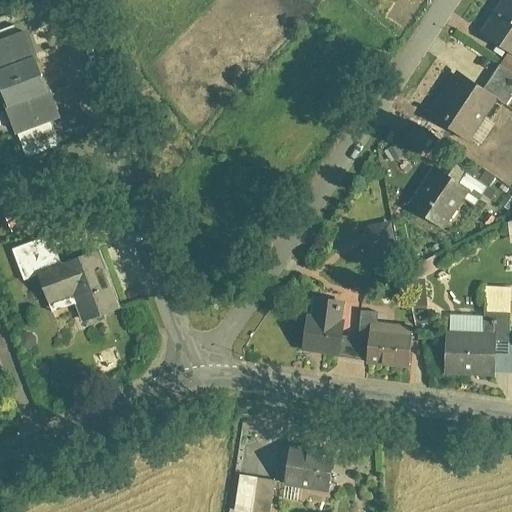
[(511,0),(509,0),(481,38),(511,60),(511,0)]
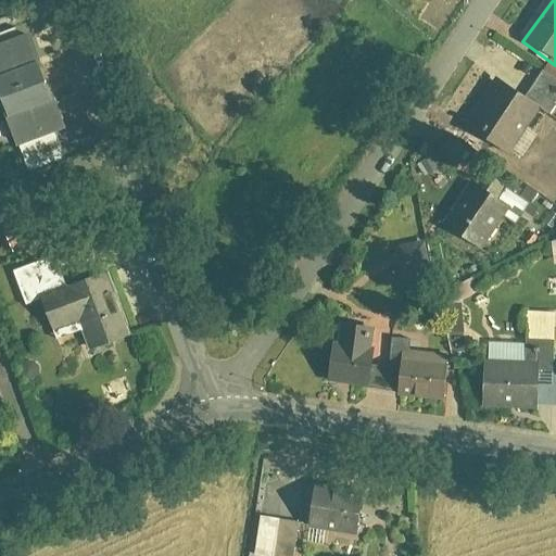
[(25,24),(0,33),(0,103),(24,174),(72,158),(25,24)]
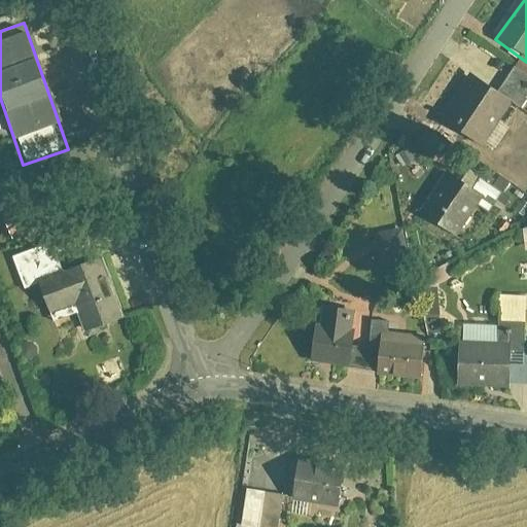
[(515,104),(472,77),(442,124),(484,151),(515,104)]
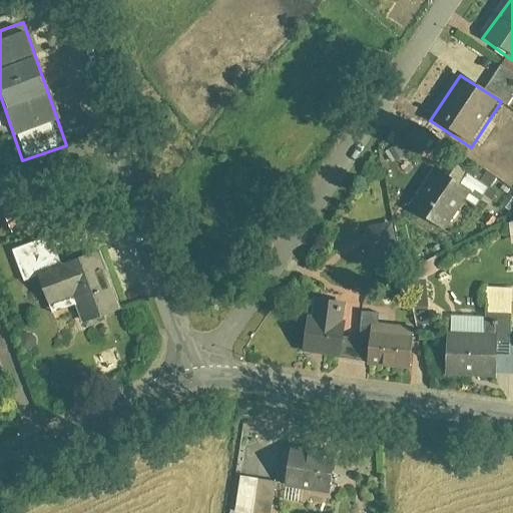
[(477,191),(443,173),(419,221),(454,238),(477,191)]
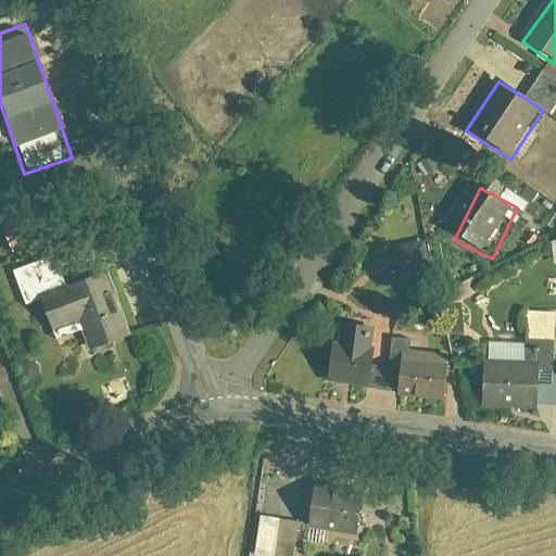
[(49,239),(48,234),(58,230),(51,213),(40,216),(39,212),(3,225),(14,252),(49,239)]
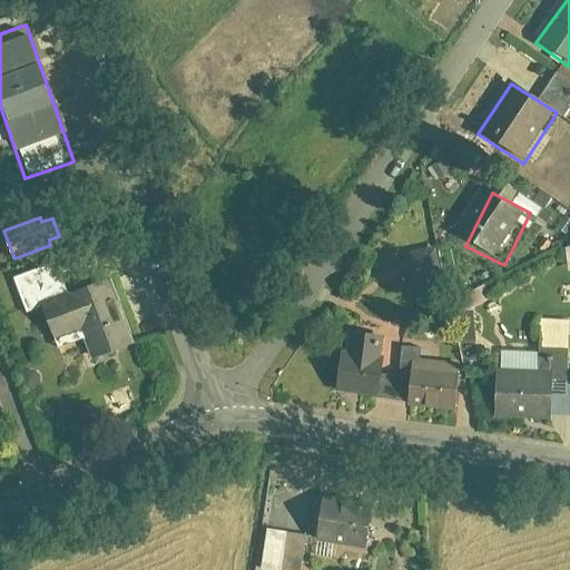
[(105,274),(47,293),(71,365),(128,346),(105,274)]
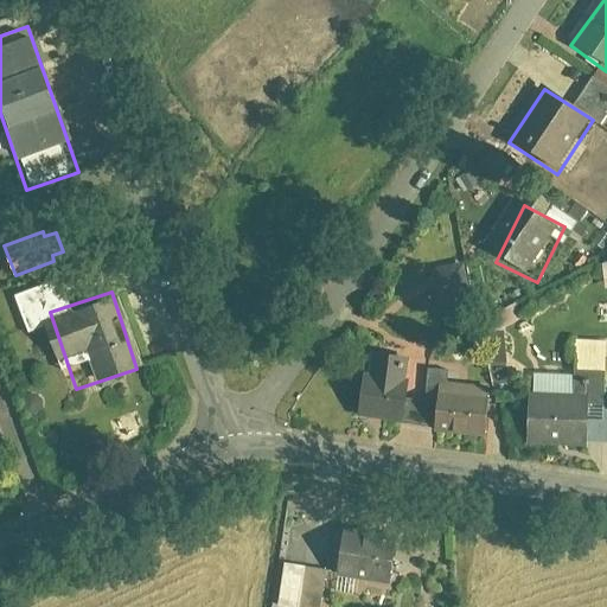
[(572,400),(531,398),(530,440),(606,442),(606,404),(604,404),(606,351),(574,349),(572,400)]
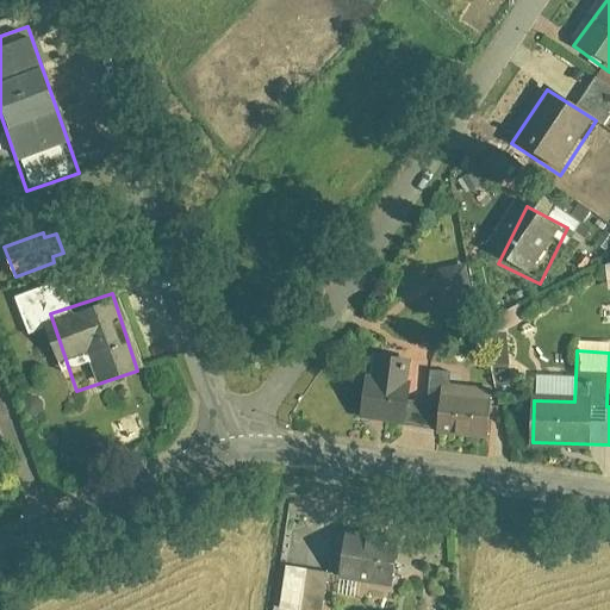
[(410,385),(366,378),(360,416),(404,423),(410,385)]
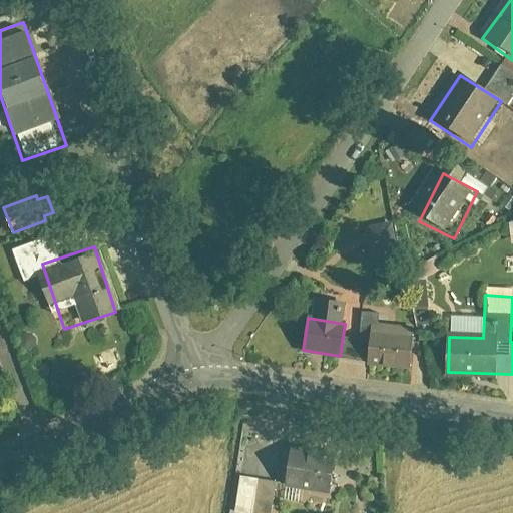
[(412,338),(375,332),(370,365),(408,370),(412,338)]
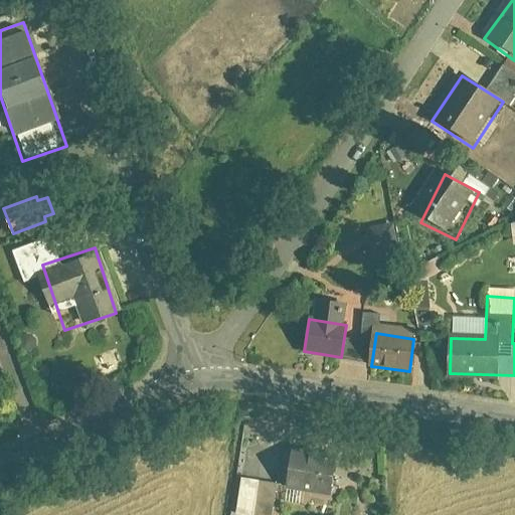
[(338,462),(294,454),(287,491),(331,499),(338,462)]
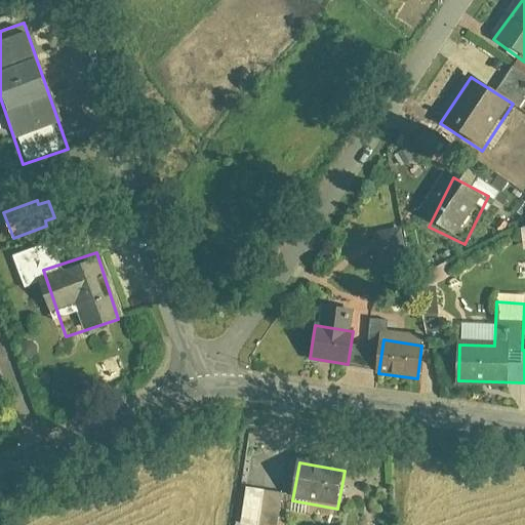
[(245,486),(237,524),(240,524),(276,524),(283,495),(245,486)]
